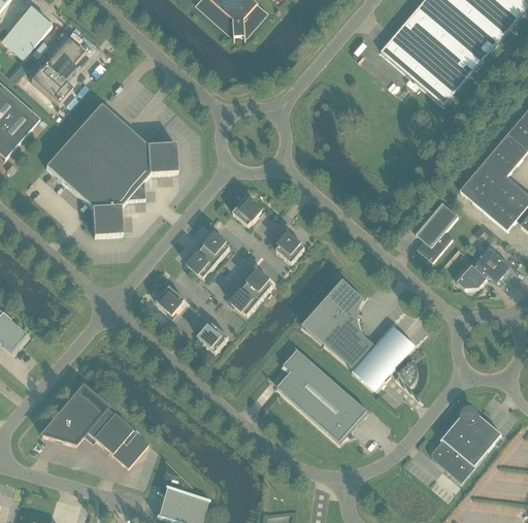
[(235,38),(235,35),(244,34),(245,37),(245,33),(246,33),(265,11),(266,12),(267,10),(258,2),(258,1),(257,0),(199,0),(197,3),(198,4),(198,3),(232,33),(234,33),(234,38),(235,38)]
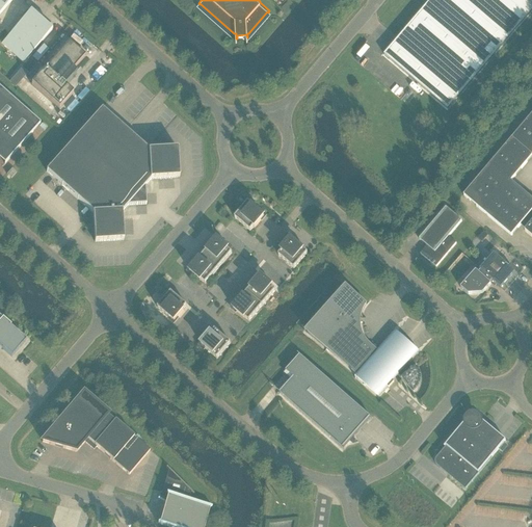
[(426,0),(383,50),(448,105),(531,5),(531,0),(426,0)]
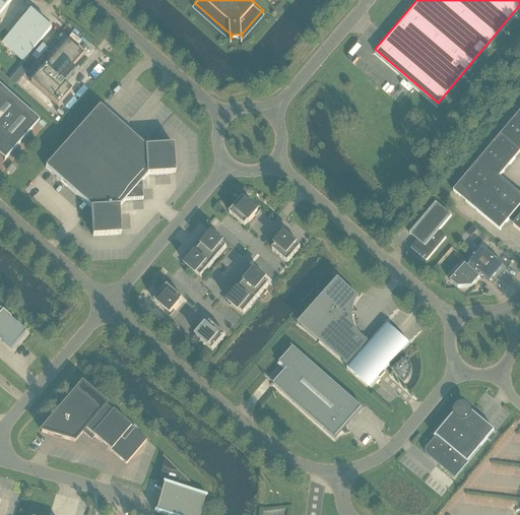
[(25,7),(22,11),(23,12),(2,37),(23,56),(51,24),(29,5),(26,8),(25,7)]
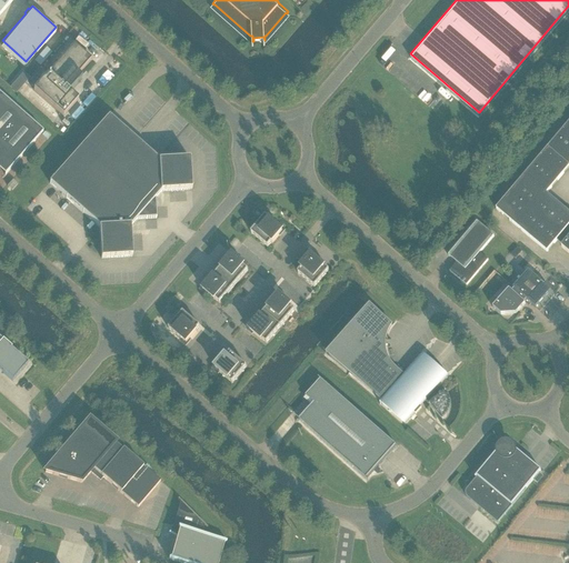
[(73,40),(48,69),(69,88),(81,73),(77,70),(91,54),(73,40)]
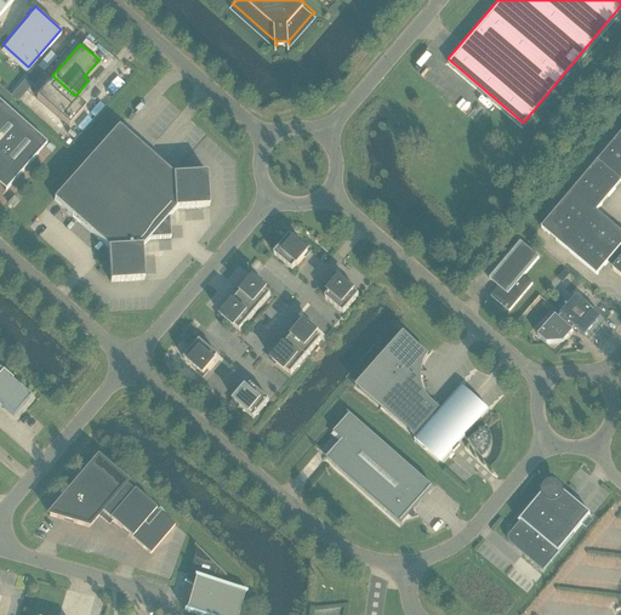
[(51,46),(38,62),(44,67),(57,51),(51,46)]
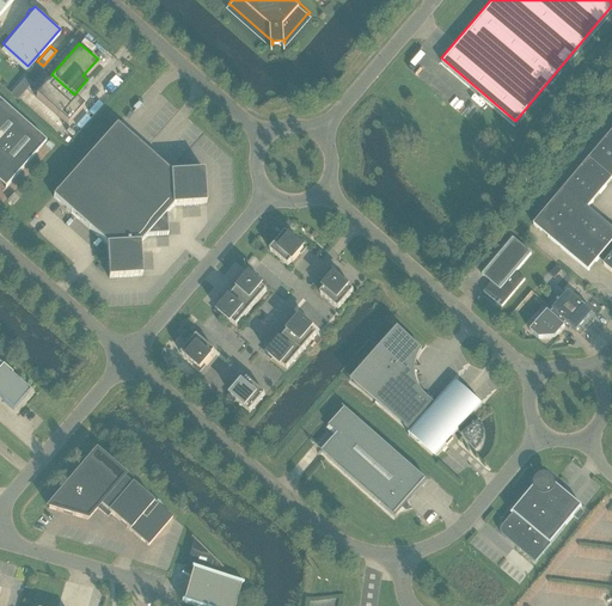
[(403,55),(407,62),(418,55),(414,49),(403,55)]
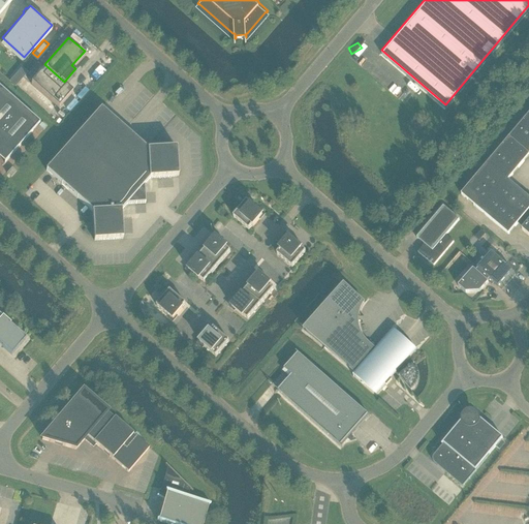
[(22,63),(10,76),(16,82),(27,68),(22,63)]
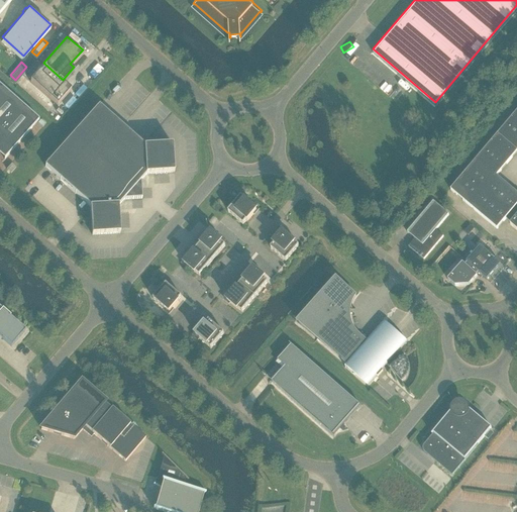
[(43,63),(30,78),(58,102),(71,86),(63,80),(43,63)]
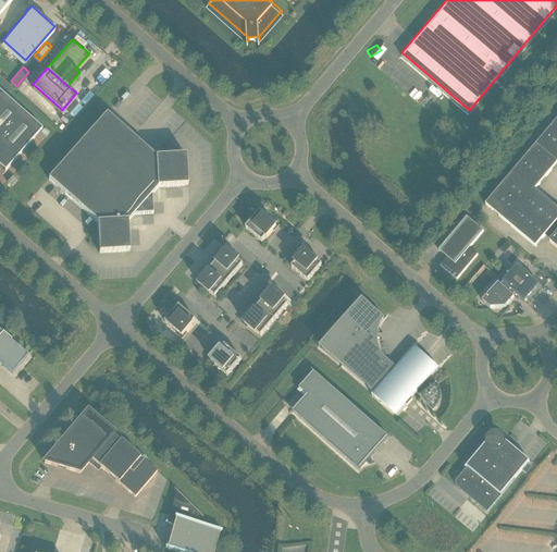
[(0,97),(0,134),(24,108),(5,92),(0,97)]
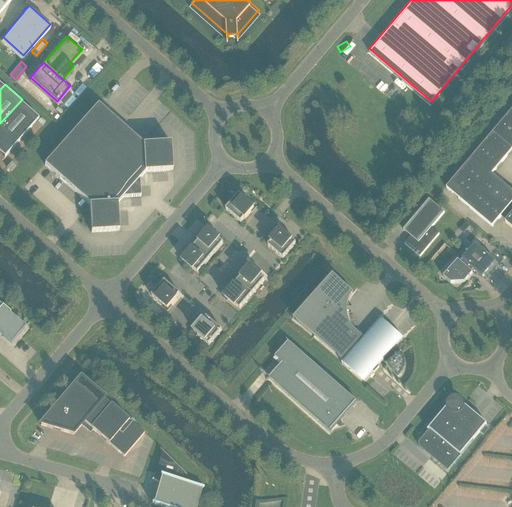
[(22,99),(0,123),(0,148),(4,153),(39,114),(22,99)]
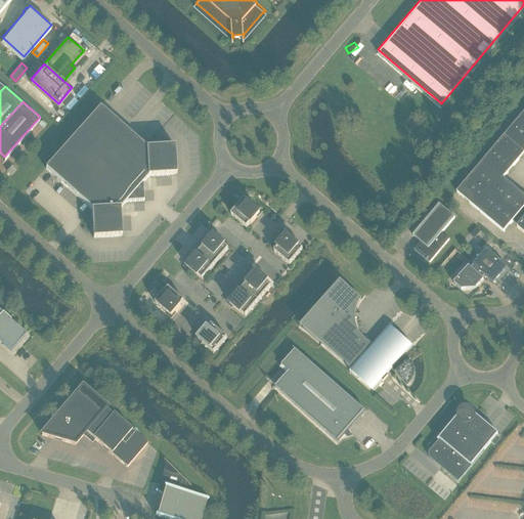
[(45,164),(71,186),(91,205),(93,233),(122,231),(120,203),(121,203),(126,198),(143,196),(142,178),(148,172),(176,170),(175,141),(146,142),(100,102),(45,164)]
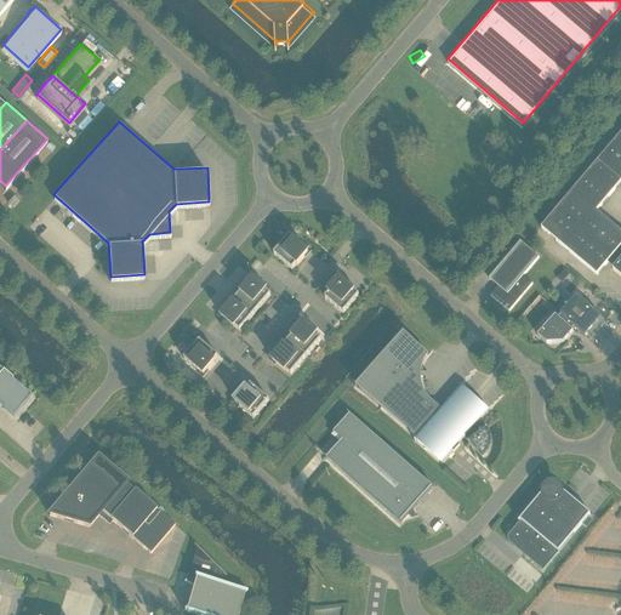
[(620,127),(541,222),(597,269),(608,257),(614,262),(613,263),(620,271),(620,226),(597,205),(620,176),(620,127)]
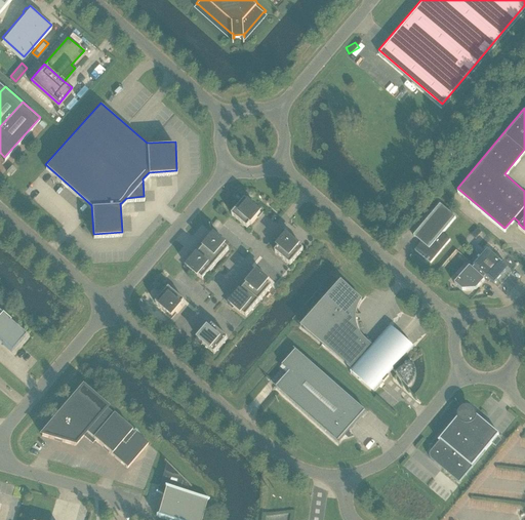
[(15,164),(12,161),(7,167),(10,170),(15,164)]
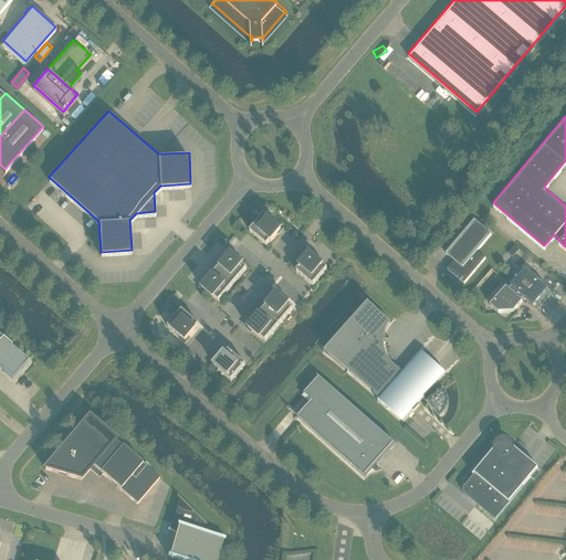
[(42,210),(51,203),(46,198),(38,204),(42,210)]
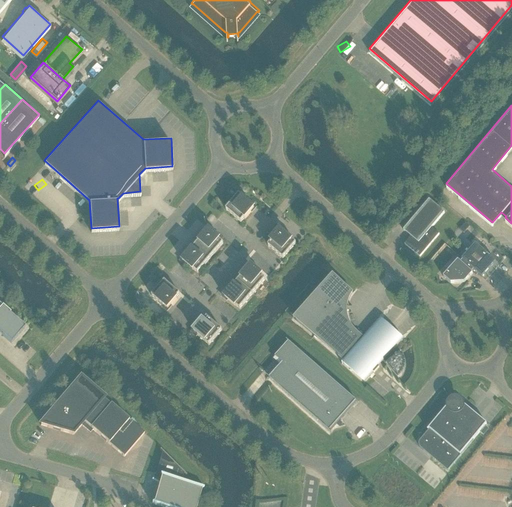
[(250,199),(239,190),(225,205),(241,218),(244,214),(245,214),(254,204),(250,200),(250,199)]
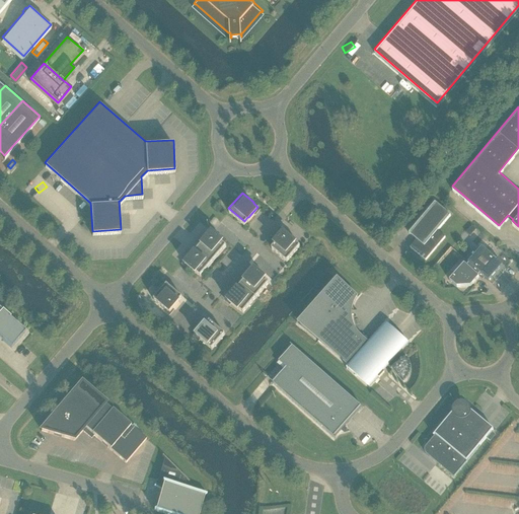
[(437,226),(450,211),(435,198),(409,228),(417,235),(410,242),(426,255),(445,232),(437,226)]
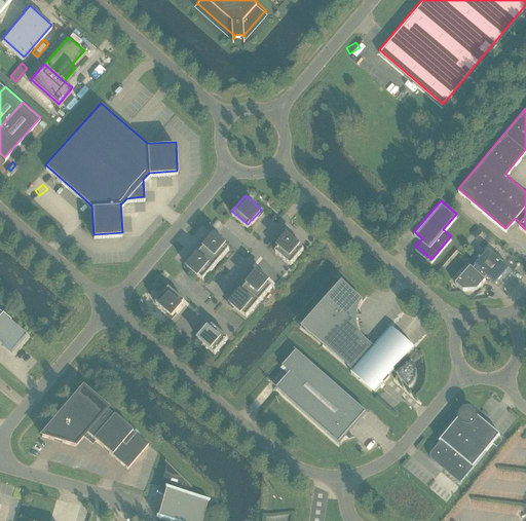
[(408,212),(413,206),(408,201),(403,208),(408,212)]
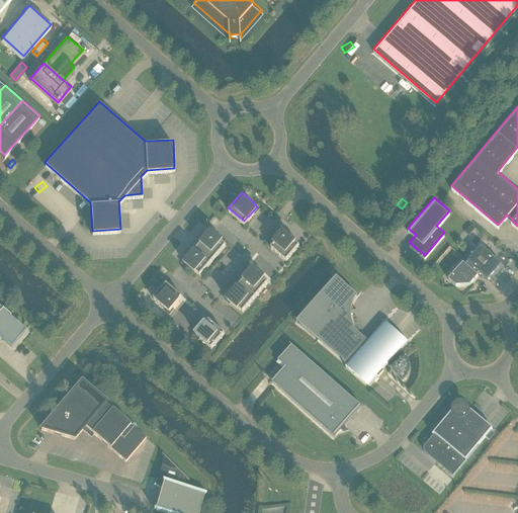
[(469,231),(476,225),(470,221),(464,227),(469,231)]
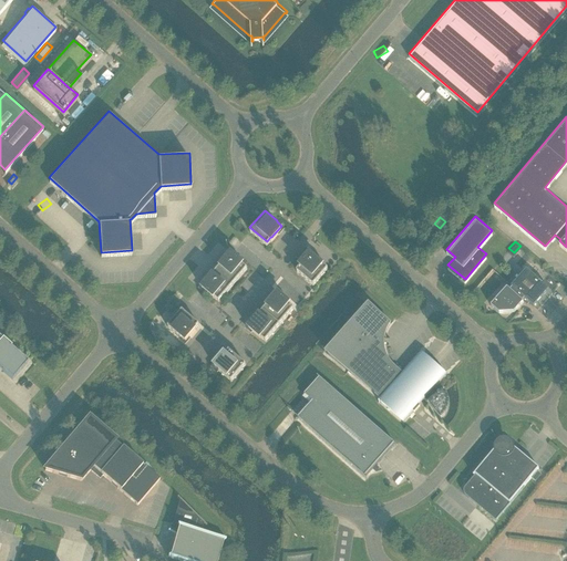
[(206,279),(202,283),(214,293),(218,297),(247,265),(243,260),(243,259),(232,249),(227,255),(227,253),(219,262),(217,259),(209,268),(213,270),(205,279),(206,279)]
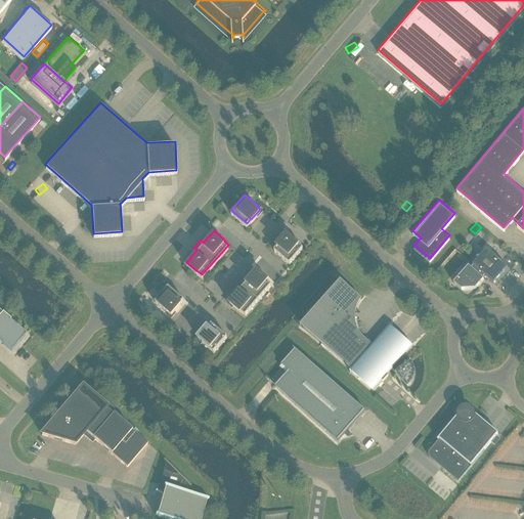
[(291,234),(287,231),(277,242),(274,247),(290,260),(303,245),(291,234)]
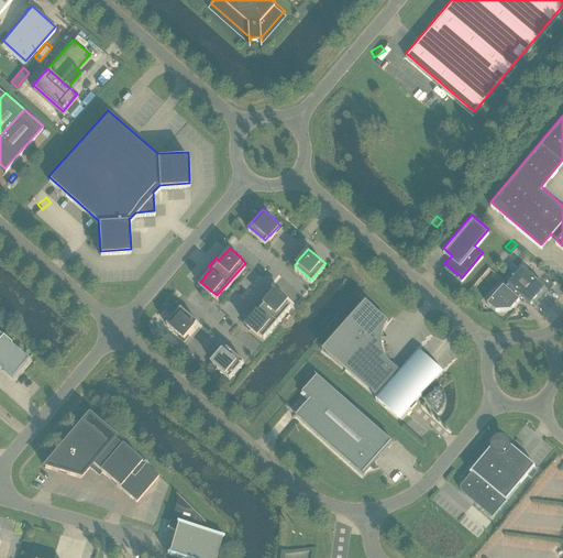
[(518,294),(520,292),(530,299),(544,283),(522,263),(508,281),(506,284),(504,281),(487,299),(495,306),(510,306),(519,295),(518,294)]
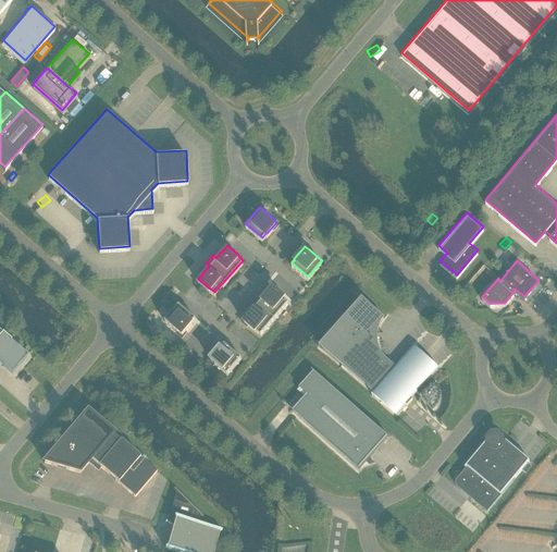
[(258,301),(274,315),(288,299),(284,295),(284,294),(273,284),(269,290),(269,289),(258,301)]
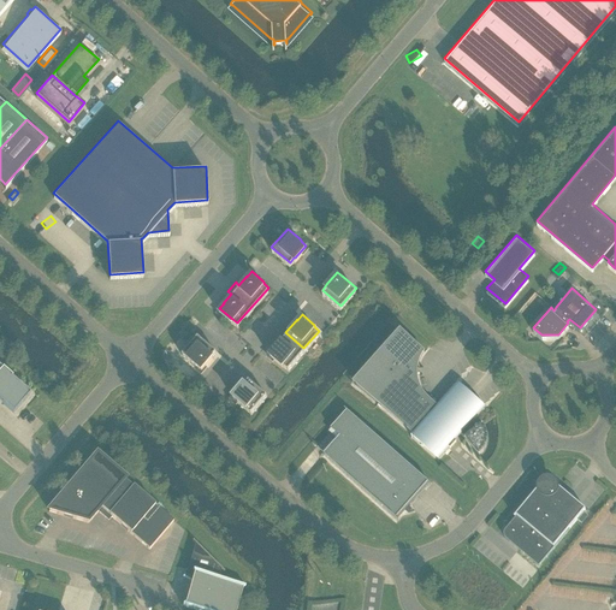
[(378,398),(414,427),(437,401),(427,394),(425,390),(421,385),(419,382),(418,377),(416,372),(416,368),(416,363),(418,357),(419,354),(421,349),(424,347),(403,330),(357,382),(378,398)]
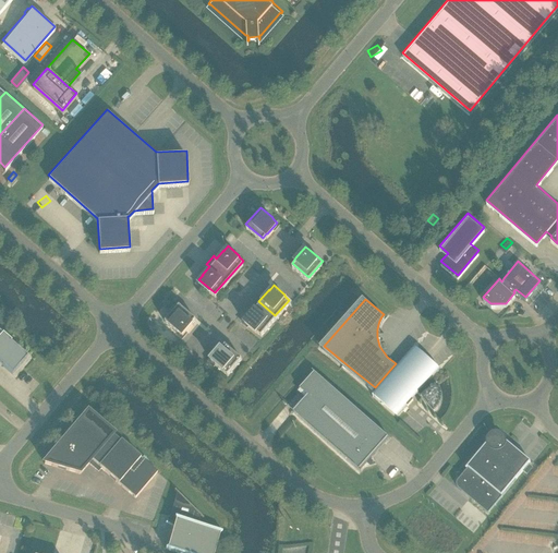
[(196,315),(179,301),(165,317),(178,328),(183,332),(192,321),(192,320),(196,315)]
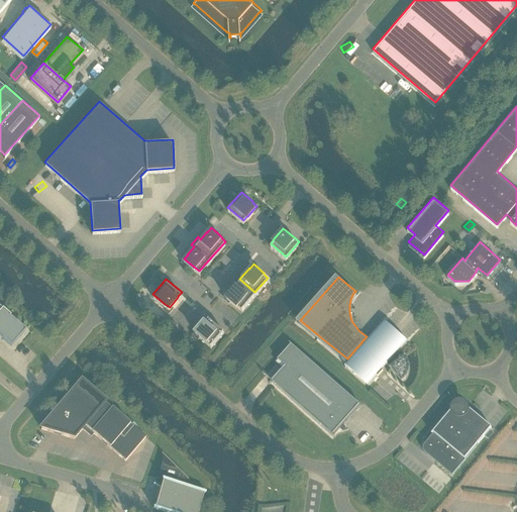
[(254,292),(239,279),(229,291),(230,291),(226,295),(237,304),(241,307),(254,292)]
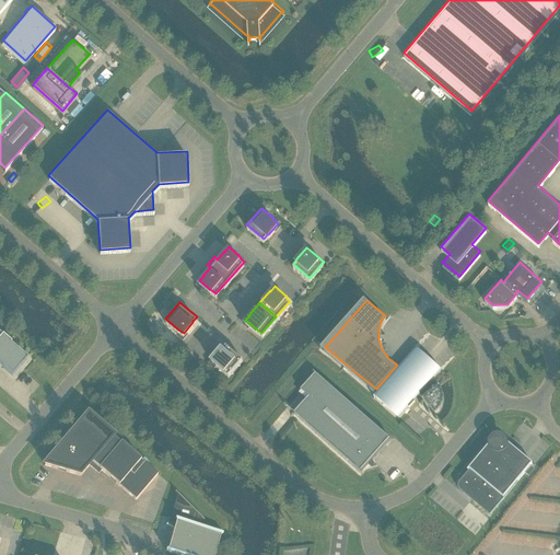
[(0,359),(12,370),(27,354),(11,339),(11,338),(2,331),(0,333),(0,359)]
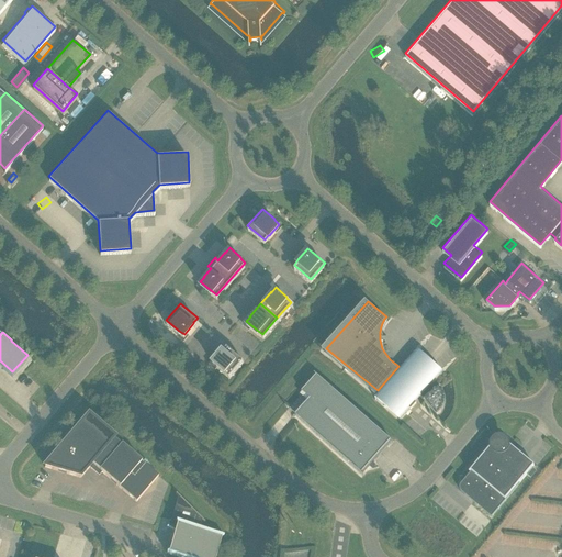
[(223,347),(222,347),(212,358),(217,363),(216,363),(229,374),(244,357),(226,343),(223,347)]
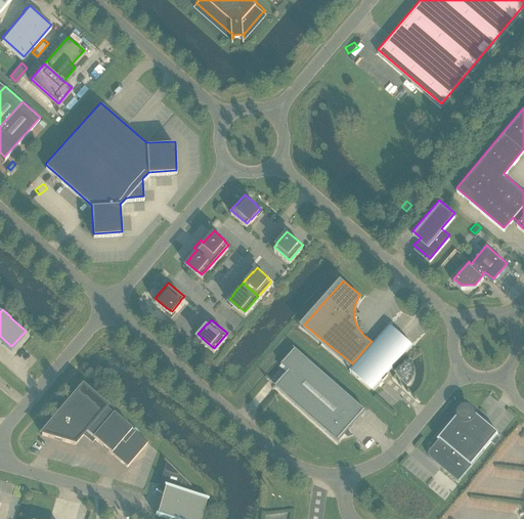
[(412,360),(410,355),(408,357),(402,351),(411,341),(390,321),(372,341),(352,363),(350,366),(372,386),(381,375),(383,377),(388,371),(386,370),(391,363),(395,368),(407,383),(410,380),(413,375),(415,370),(415,364),(412,360)]
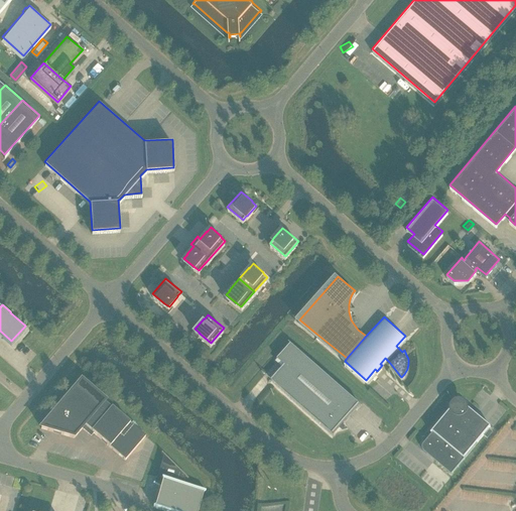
[(290,340),(277,355),(284,361),(271,376),(332,430),(359,400),(290,340)]
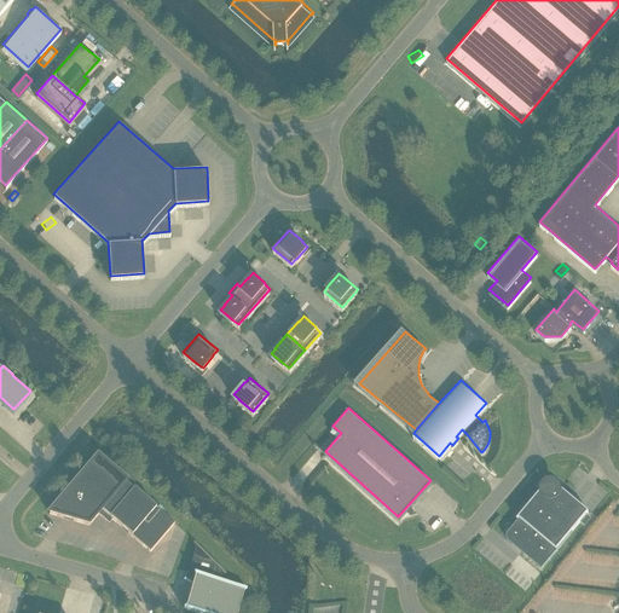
[(126,476),(97,452),(48,508),(88,520),(102,505),(150,547),(174,518),(134,484),(133,485),(125,478),(126,476)]
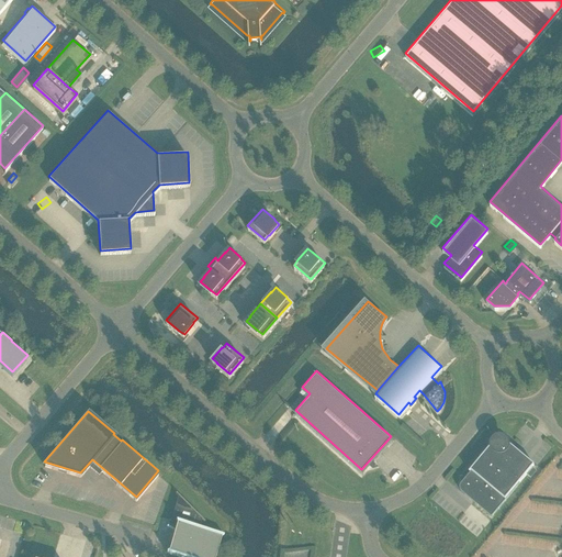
[(461,487),(492,512),(519,478),(534,460),(525,453),(510,441),(508,441),(507,438),(505,435),(503,434),(499,434),(496,434),(494,436),(492,439),(492,442),(490,443),(470,466),(471,467),(467,472),(462,472),(462,477),(461,479),(460,481),(460,485),(461,487)]
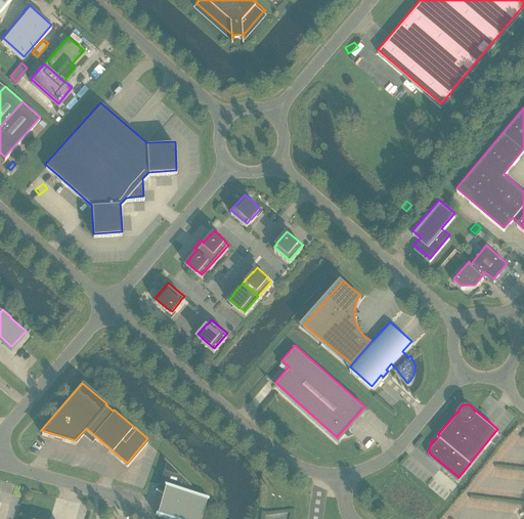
[(190,482),(190,481),(164,455),(164,456),(166,458),(160,480),(156,485),(163,490),(158,509),(156,511),(184,518),(198,518),(205,494),(207,495),(209,493),(186,487),(188,480),(190,482)]
